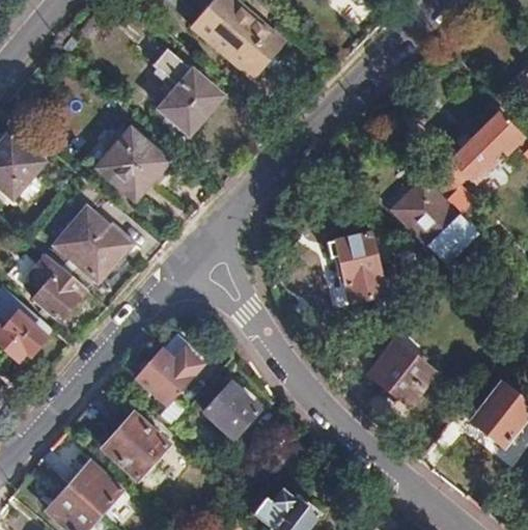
[(286,42),(245,6),(216,40),(257,77),(286,42)]
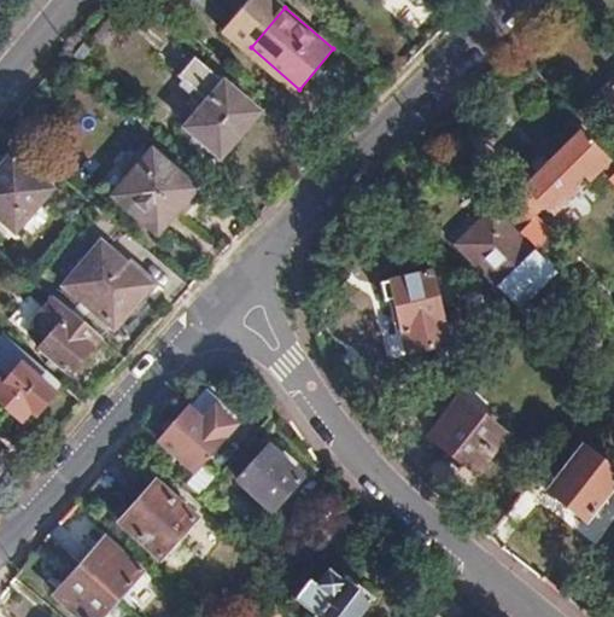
[(221,156),(261,112),(196,56),(181,74),(210,100),(187,126),(221,156)]
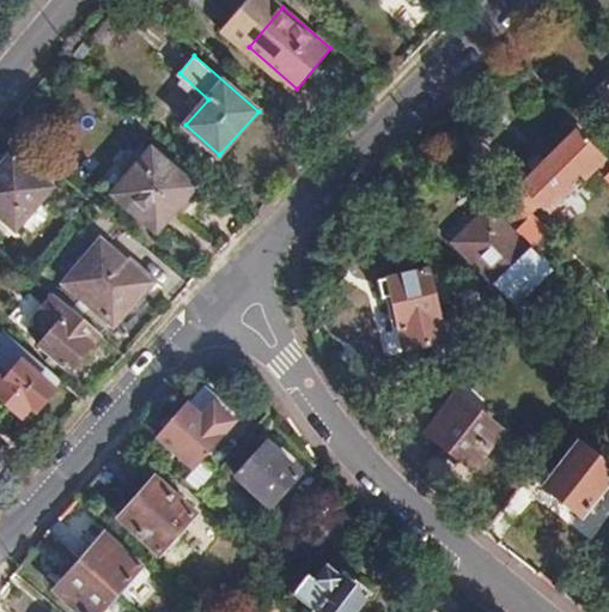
[(608,79),(598,90),(608,100),(608,79)]
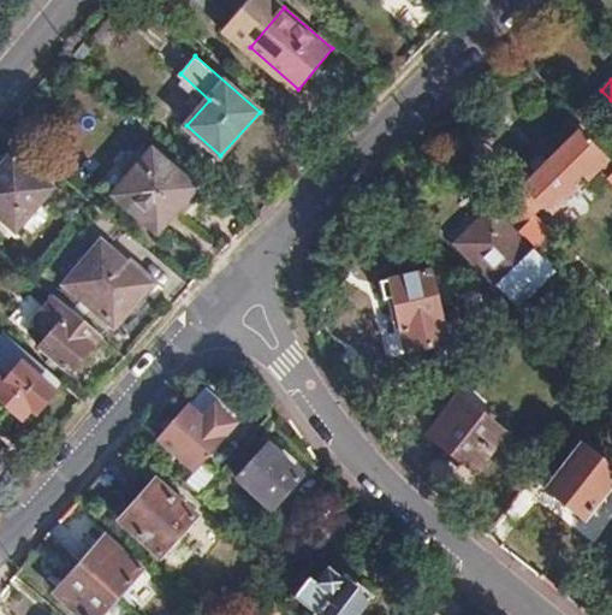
[(566,200),(576,190),(571,184),(580,176),(586,182),(606,160),(576,130),(499,208),(501,210),(538,246),(551,232),(534,214),(544,205),(554,217),(569,202),(566,200)]
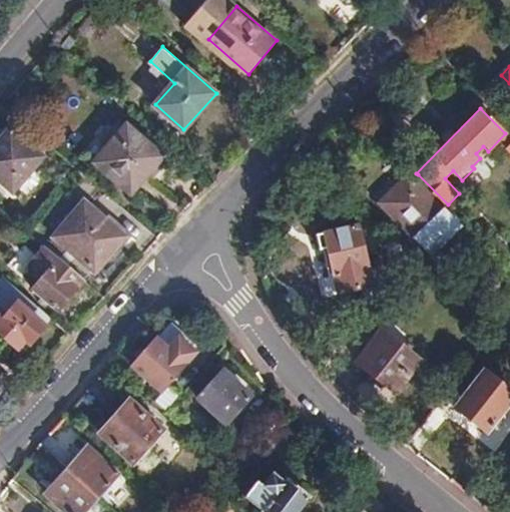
[(376,133),(353,110),(342,121),(364,144),(376,133)]
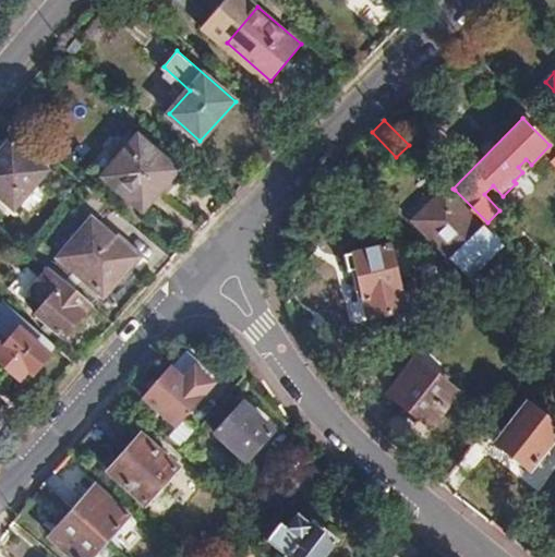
[(176,170),(135,134),(133,136),(129,132),(111,150),(117,156),(101,172),(142,208),(176,170)]
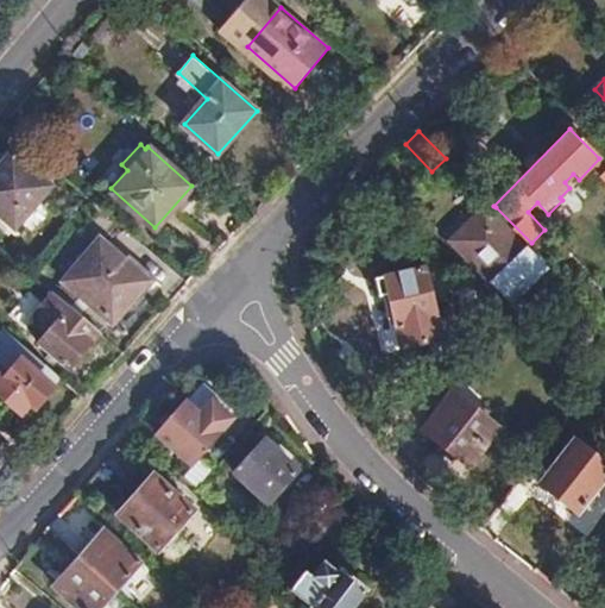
[(0,167),(0,210),(18,225),(52,185),(14,150),(0,167)]
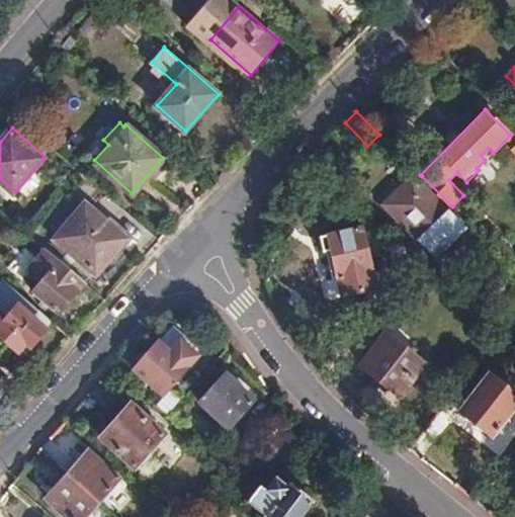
[(452,206),(422,176),(419,179),(414,174),(385,203),(438,256),(469,225),(452,206)]
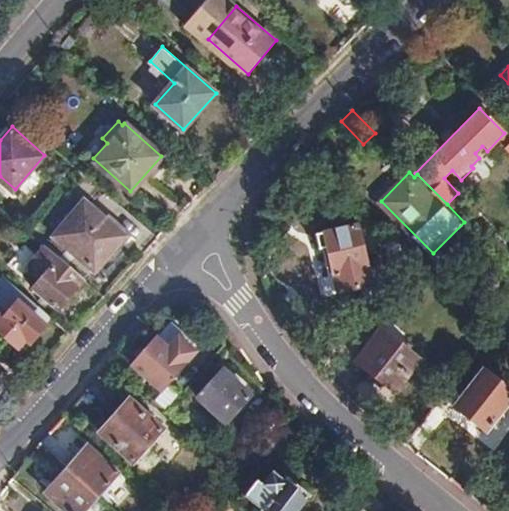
[(55,235),(94,268),(108,252),(106,250),(120,234),(104,221),(106,220),(84,201),(55,235)]
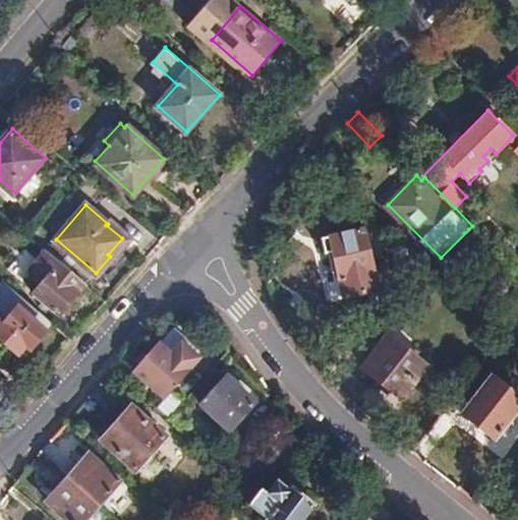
[(376,271),(364,228),(322,239),(327,255),(334,254),(341,280),(376,271)]
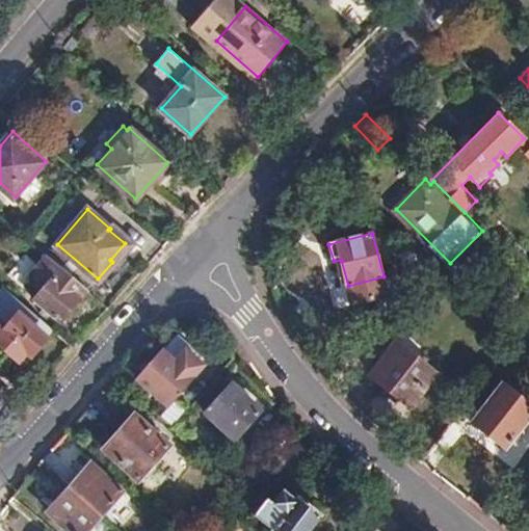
[(505,253),(495,243),(486,251),(494,260),(505,253)]
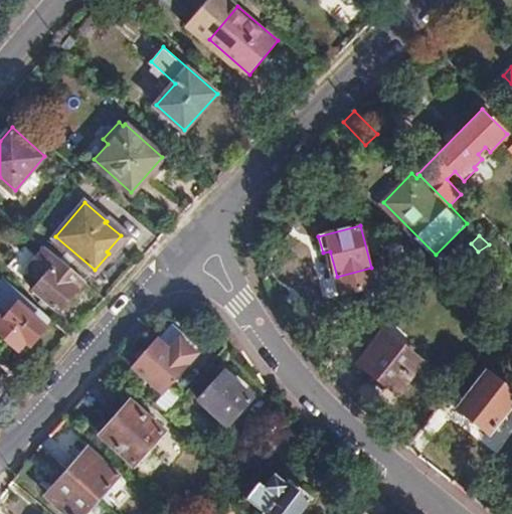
[(84,279),(47,247),(39,257),(26,244),(10,264),(23,275),(28,270),(39,280),(31,289),(56,310),(84,279)]
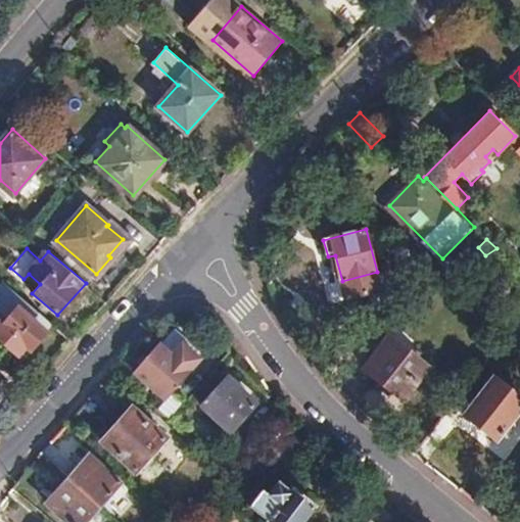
[(29,349),(46,331),(43,328),(49,322),(28,302),(20,310),(14,303),(0,319),(0,341),(17,357),(27,347),(29,349)]
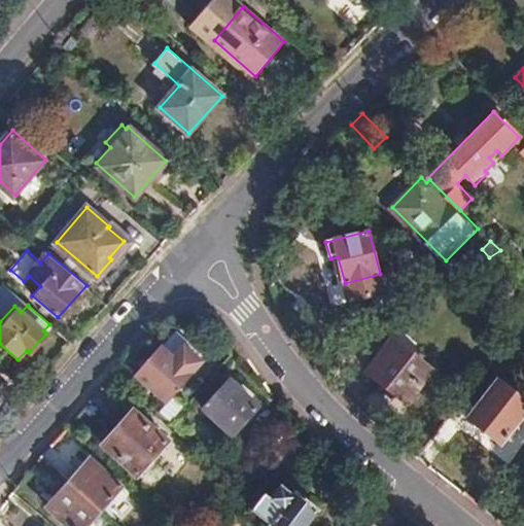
[(167,400),(208,357),(180,330),(138,375),(125,363),(115,375),(148,402),(152,397),(142,389),(146,384),(167,400)]
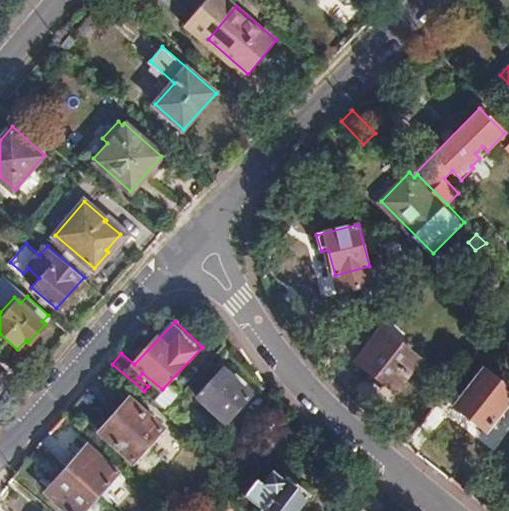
[(400,393),(425,362),(386,331),(362,361),(400,393)]
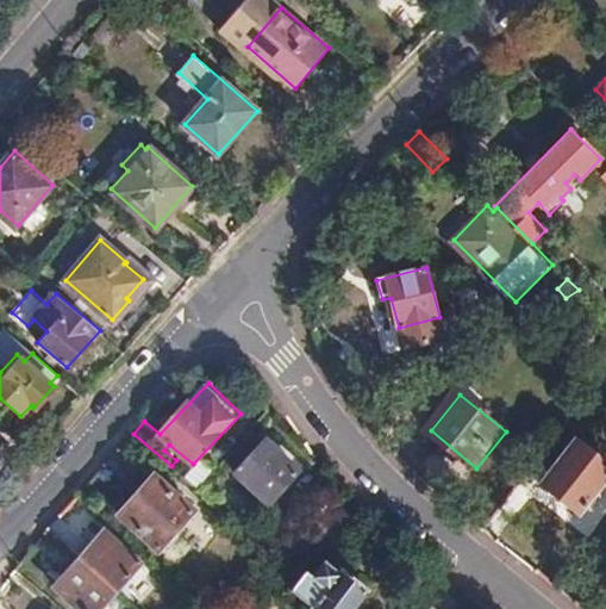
[(579,513),(605,477),(605,460),(575,437),(562,457),(547,445),(526,472),(579,513)]
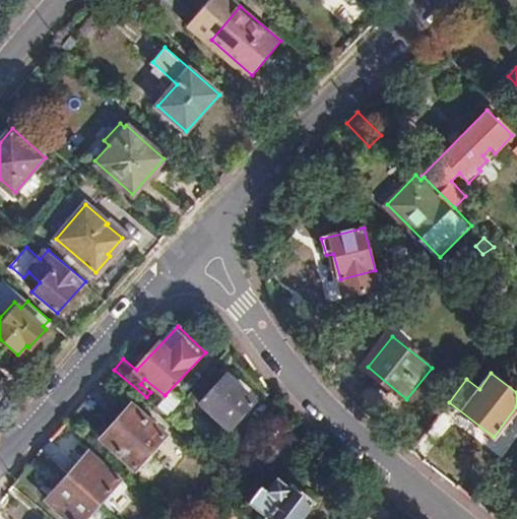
[(256,402),(228,375),(201,402),(229,430),(256,402)]
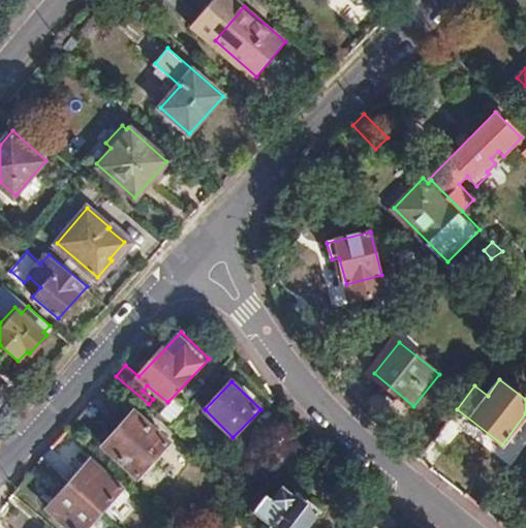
[(171,442),(135,412),(105,446),(140,477),(171,442)]
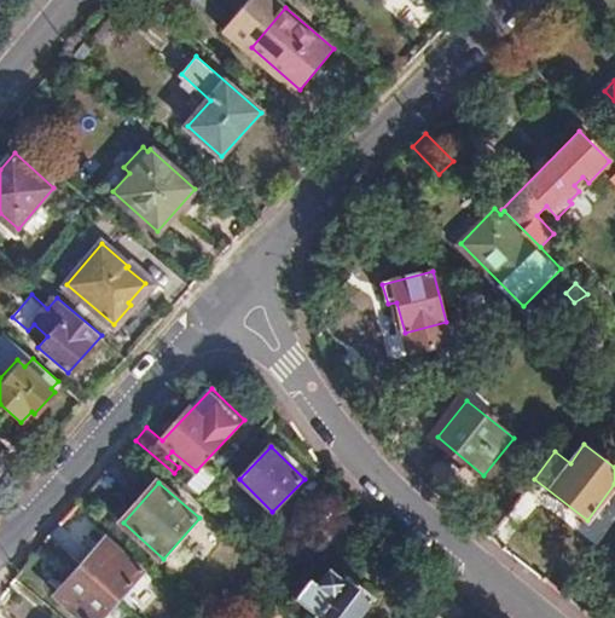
[(59,598),(83,617),(105,617),(121,601),(137,582),(145,588),(154,578),(108,539),(59,598)]
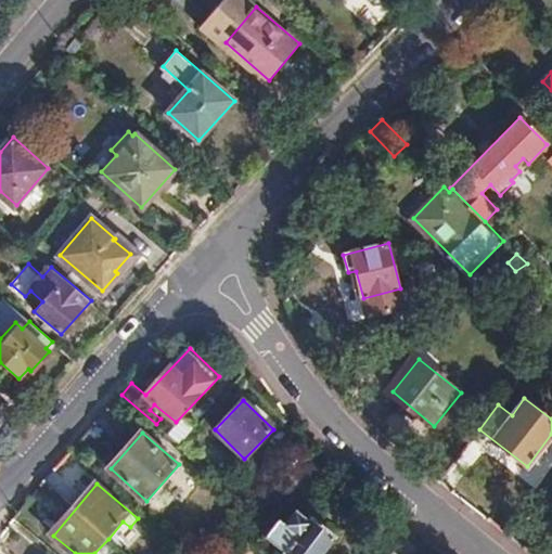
[(284,553),(320,553),(336,533),(312,517),(309,522),(296,511),(293,514),(285,524),(279,519),(265,539),(284,553)]
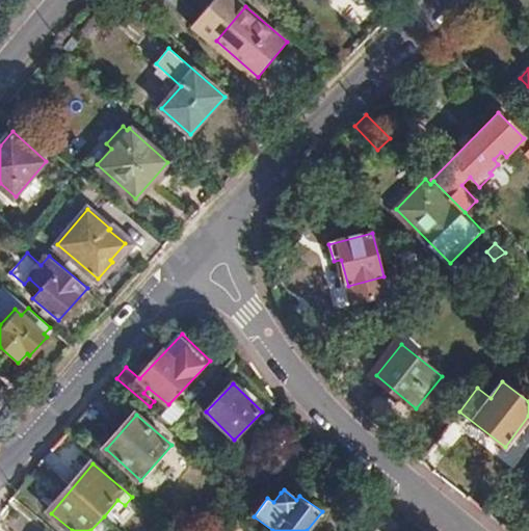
[(191,530),(200,522),(185,509),(174,522),(183,530),(191,530)]
